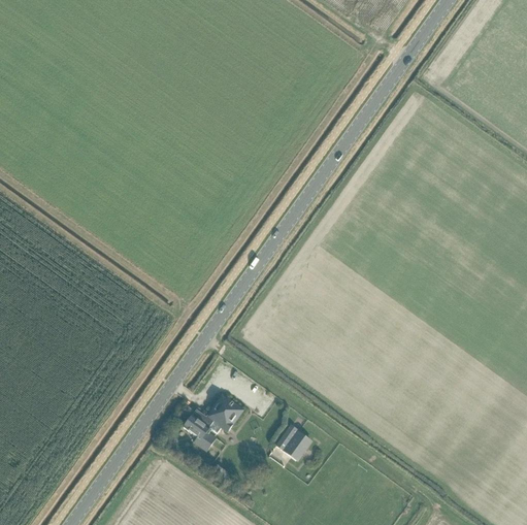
[(220,395),(204,417),(194,409),(182,427),(196,437),(202,441),(208,431),(210,428),(216,432),(220,427),(226,432),(241,411),(220,395)]
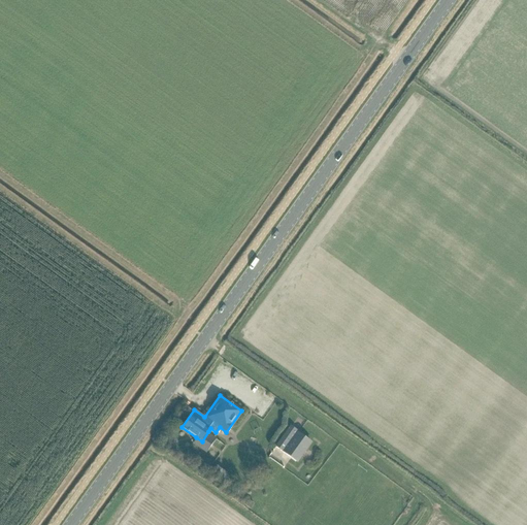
[(289,424),(274,444),(296,459),(310,439),(289,424)]
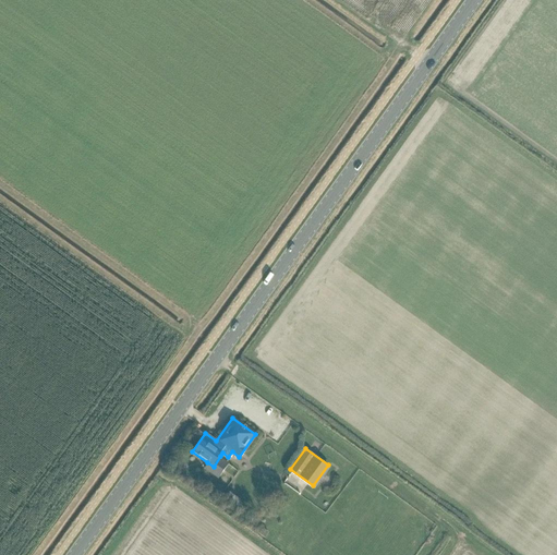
[(228,461),(220,456),(214,467),(207,462),(203,467),(217,477),(228,461)]
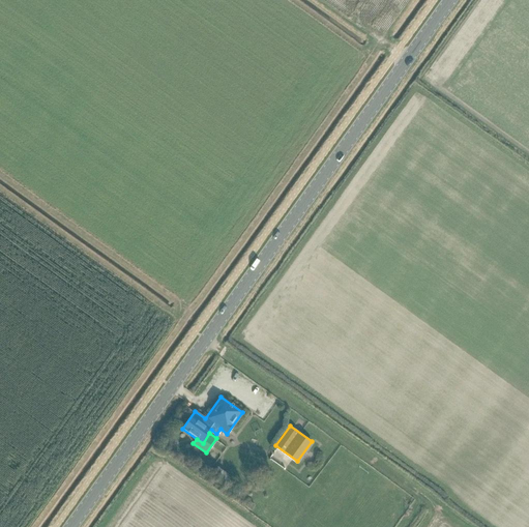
[(231,475),(216,465),(211,472),(226,482),(231,475)]
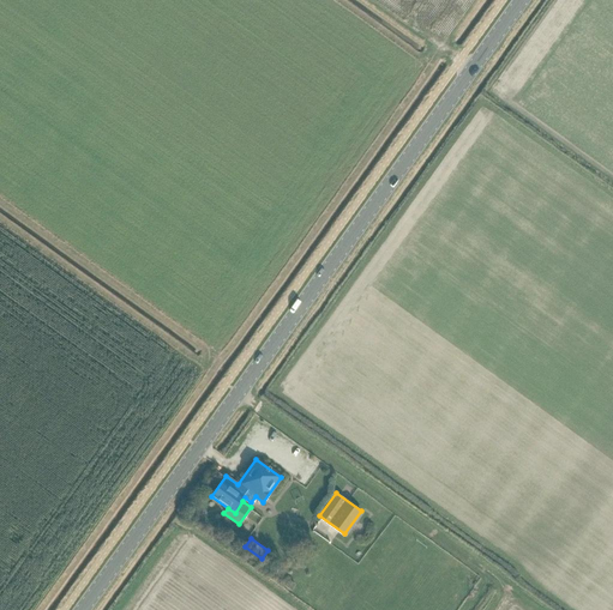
[(289,579),(284,584),(290,589),(295,583),(289,579)]
